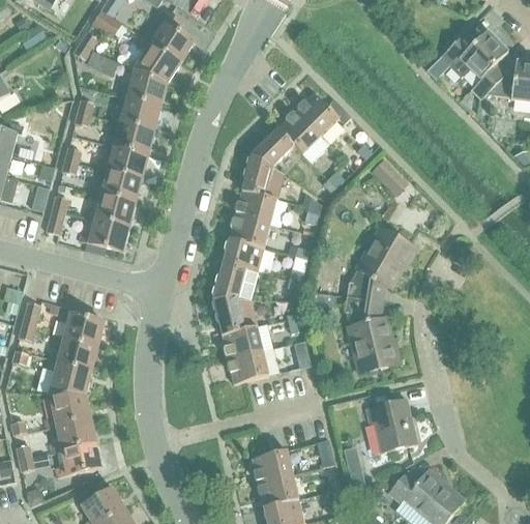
[(107,0),(101,8),(112,15),(121,0),(107,0)]
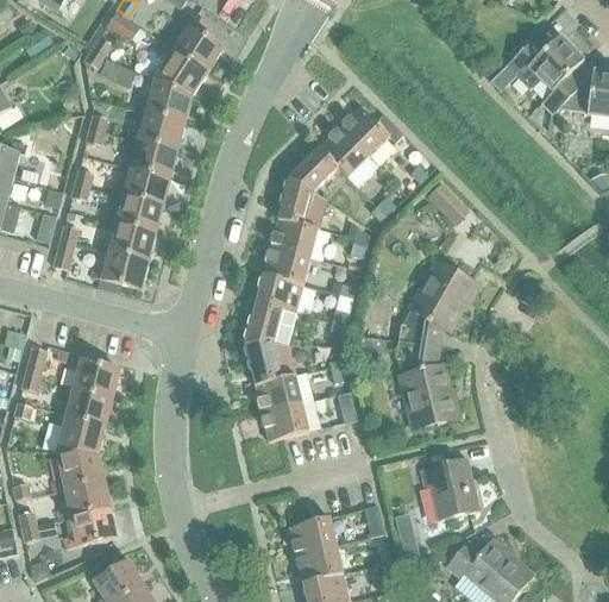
[(183,32),(174,46),(207,69),(224,45),(203,32),(209,22),(187,7),(174,26),(183,32)]
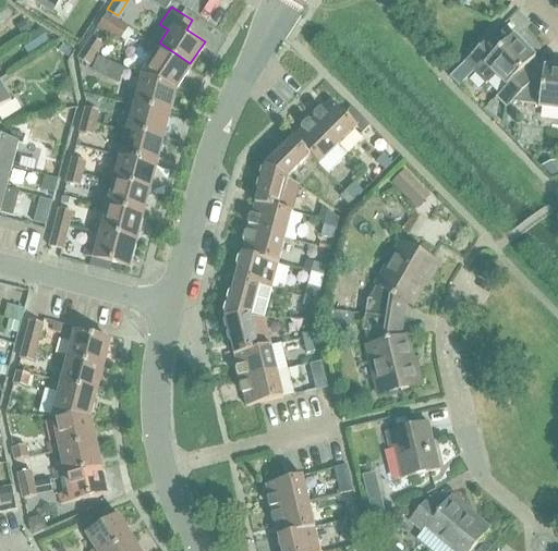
[(495,70),(506,81),(521,65),(535,52),(512,31),(496,46),(485,36),(464,57),(485,78),(495,70)]
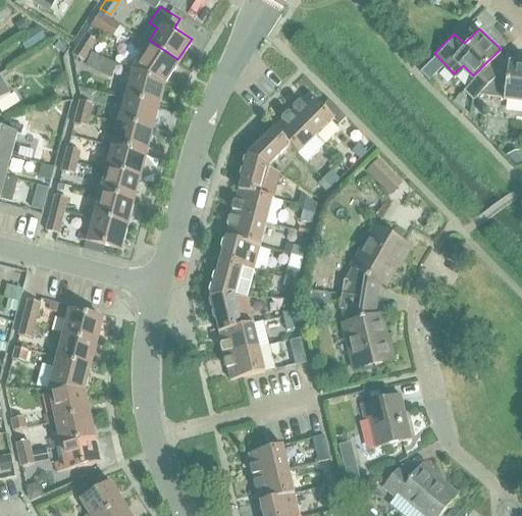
[(86,30),(80,40),(90,47),(96,37),(86,30)]
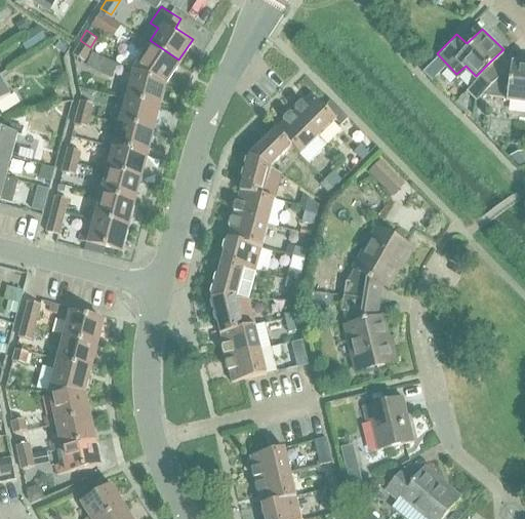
[(145,48),(132,66),(165,80),(178,60),(150,40),(139,33),(134,42),(145,48)]
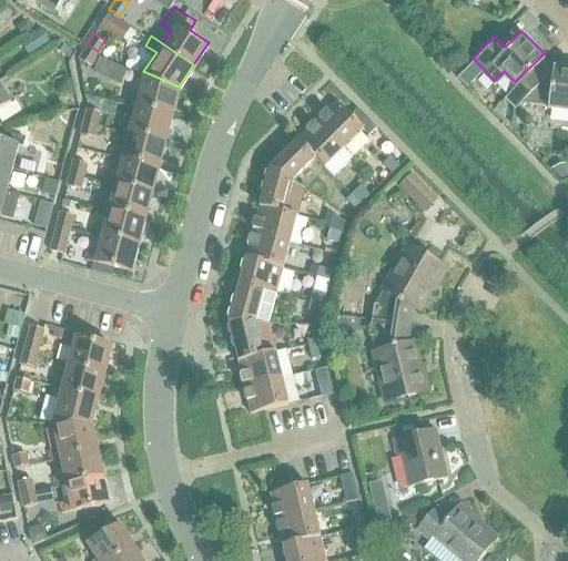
[(98,51),(87,43),(79,54),(90,62),(98,51)]
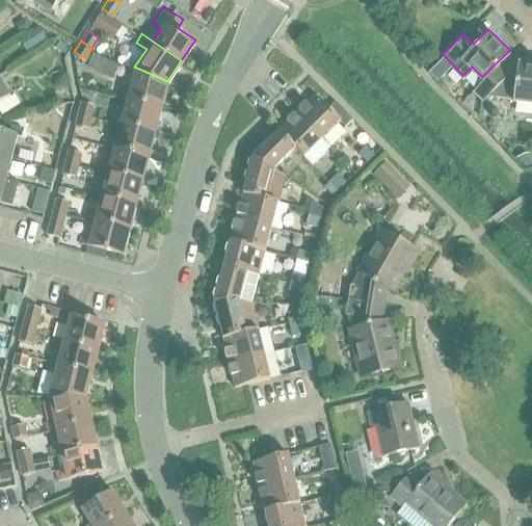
[(512,98),(531,100),(531,60),(517,59),(515,75),(507,74),(507,73),(497,62),(482,77),(473,86),(483,97),(488,93),(512,96),(512,98)]
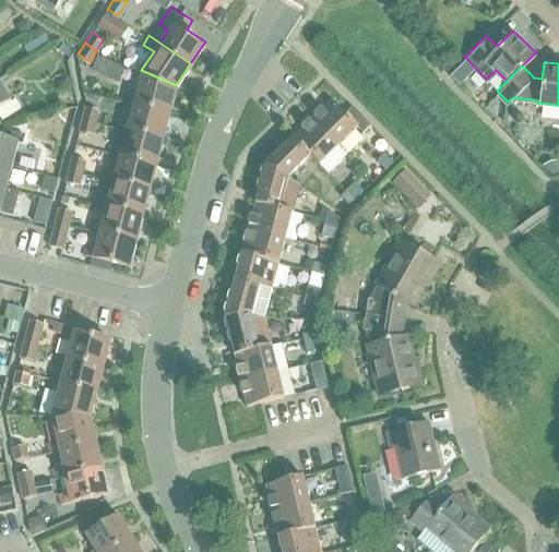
[(123,99),(133,102),(169,111),(176,85),(141,70),(135,92),(127,90),(123,99)]
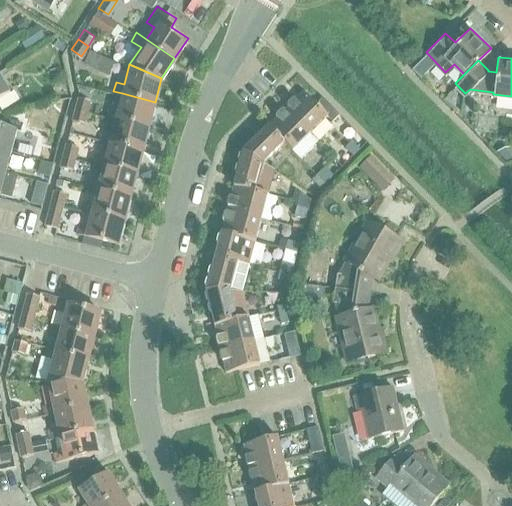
[(0,73),(0,96),(5,104),(19,95),(14,86),(10,89),(0,73)]
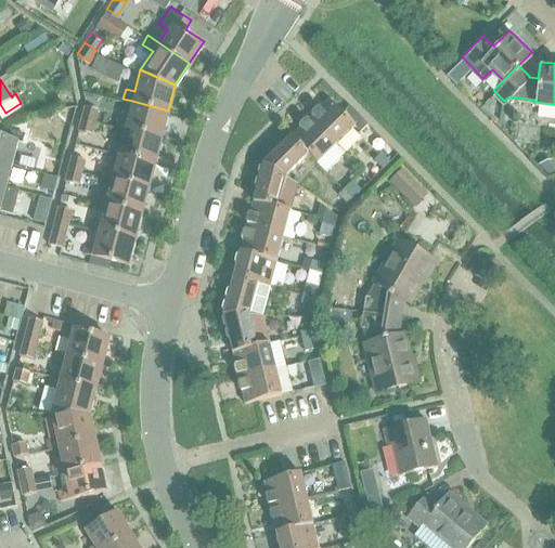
[(312,112),(309,114),(336,140),(355,121),(360,128),(368,119),(349,101),(341,108),(328,94),(319,104),(319,103),(317,104),(312,108),(311,111),(312,112)]
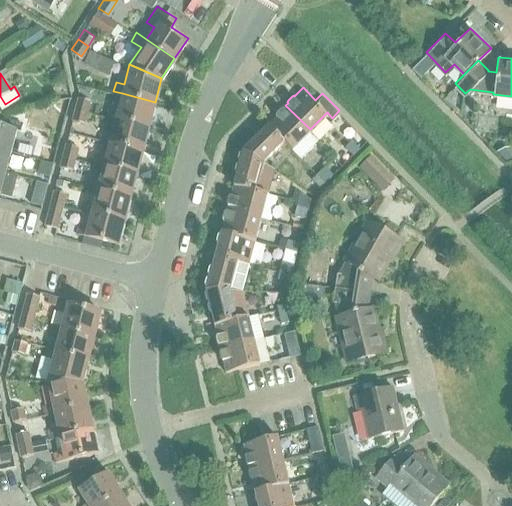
[(107,114),(116,116),(149,125),(155,102),(122,93),(118,107),(110,105),(107,114)]
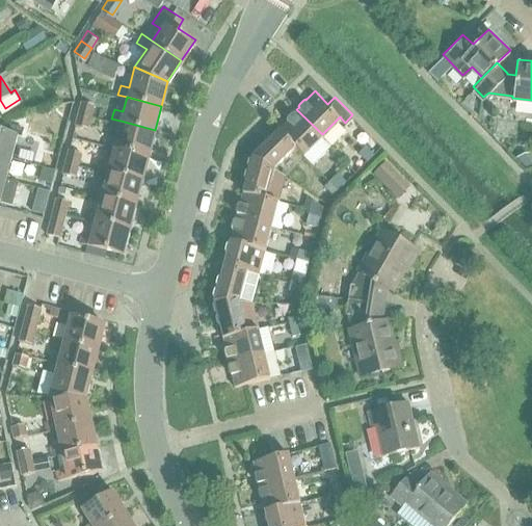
[(81,98),(78,110),(90,112),(94,101),(81,98)]
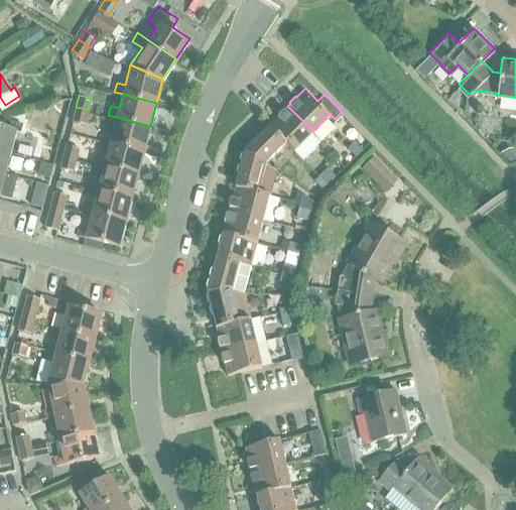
[(279,115),(270,123),(286,139),(302,156),(320,138),(312,130),(287,106),(285,108),(285,107),(283,108),(279,112),(278,114),(279,115)]
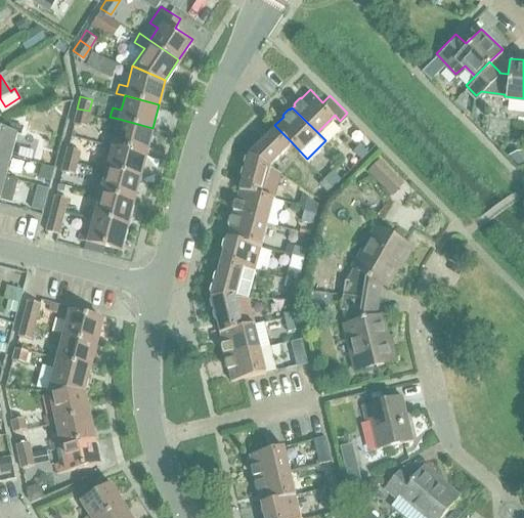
[(89,111),(77,109),(74,120),(86,123),(89,111)]
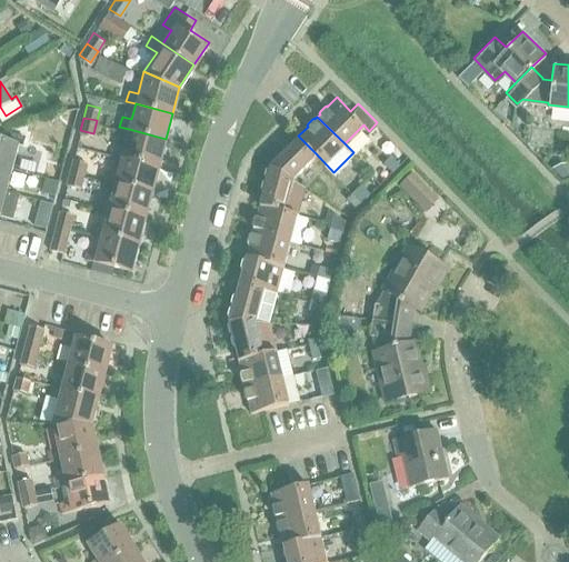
[(112,152),(122,156),(122,154),(159,164),(166,139),(129,129),(125,144),(115,142),(112,152)]
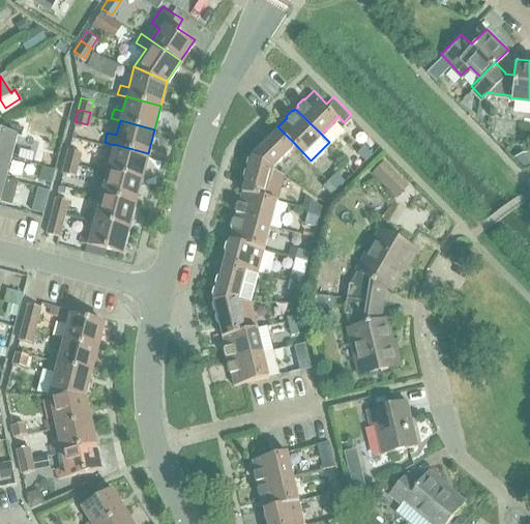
[(0,125),(0,150),(11,153),(18,131),(0,125)]
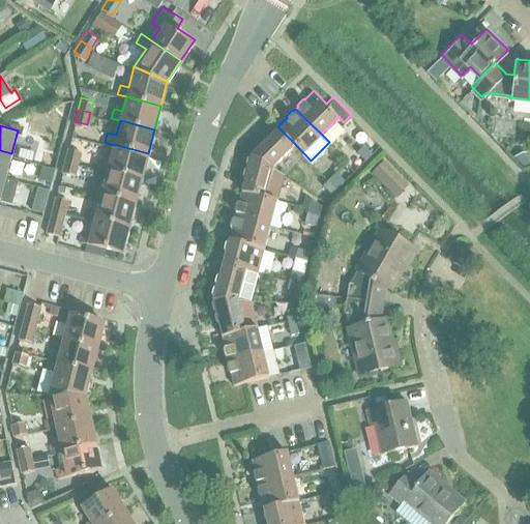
[(254,150),(252,152),(272,165),(294,143),(277,126),(269,135),(268,135),(266,135),(262,139),(262,141),(262,142),(260,144),(260,143),(258,144),(254,148),(253,150),(254,150)]
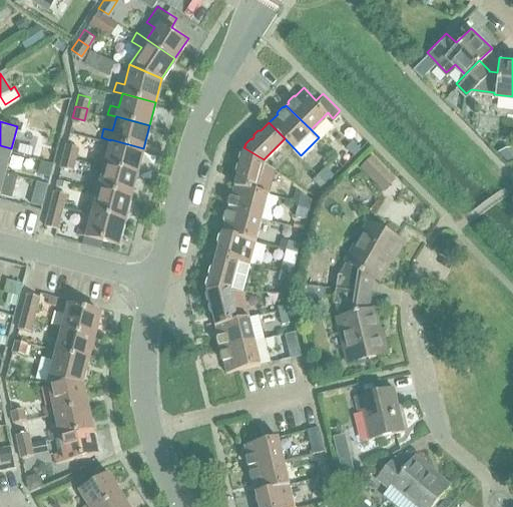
[(346,143),(354,151),(361,145),(352,137),(346,143)]
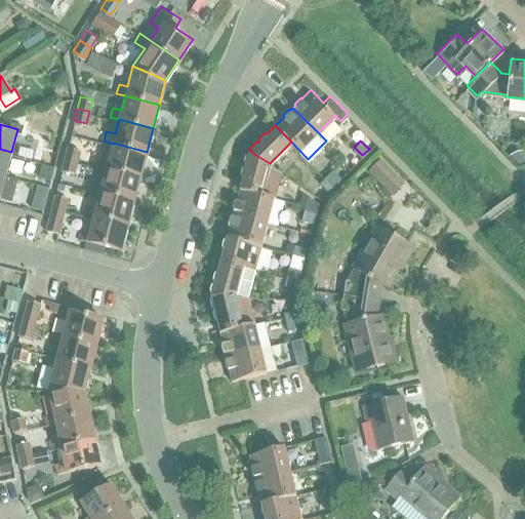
[(97,165),(107,167),(107,166),(140,175),(147,152),(113,143),(113,144),(109,158),(99,155),(97,165)]
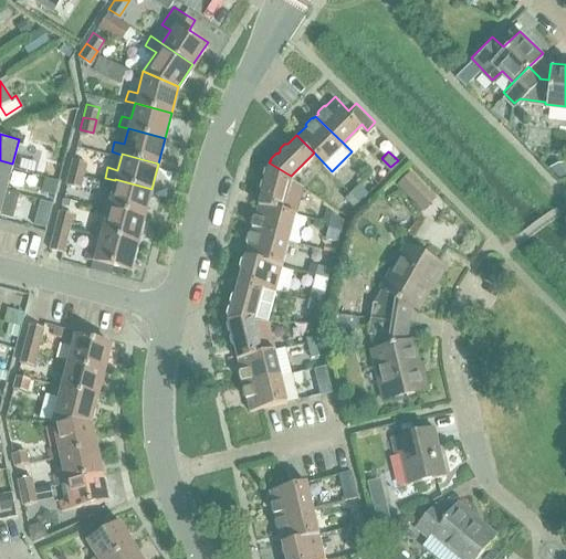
[(73,155),(70,168),(83,171),(86,158),(73,155)]
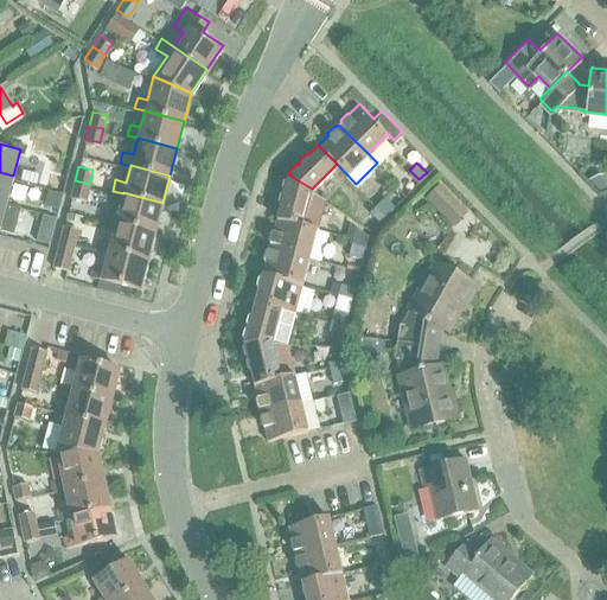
[(0,172),(0,198),(6,200),(13,176),(0,172)]
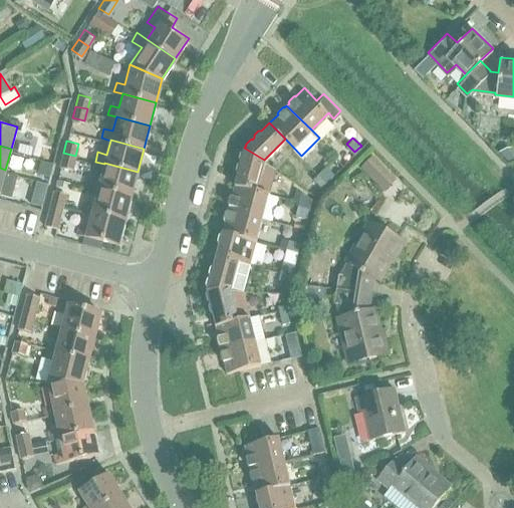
[(238,171),(235,183),(257,188),(268,191),(275,166),(264,160),(244,148),(243,151),(243,150),(241,152),(239,157),(240,159),(241,160),(240,162),(239,162),(238,163),(237,169),(237,171),(238,171)]
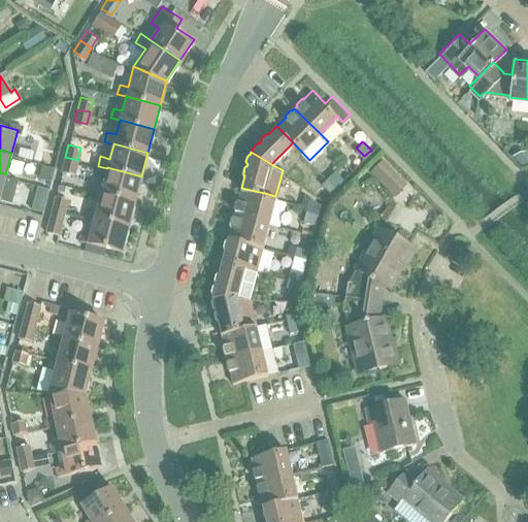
[(376,166),(397,189),(409,178),(389,155),(376,166)]
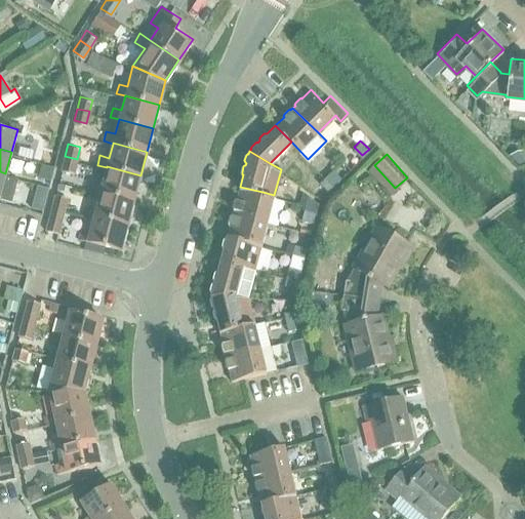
[(77,159),(65,156),(62,168),(74,170),(77,159)]
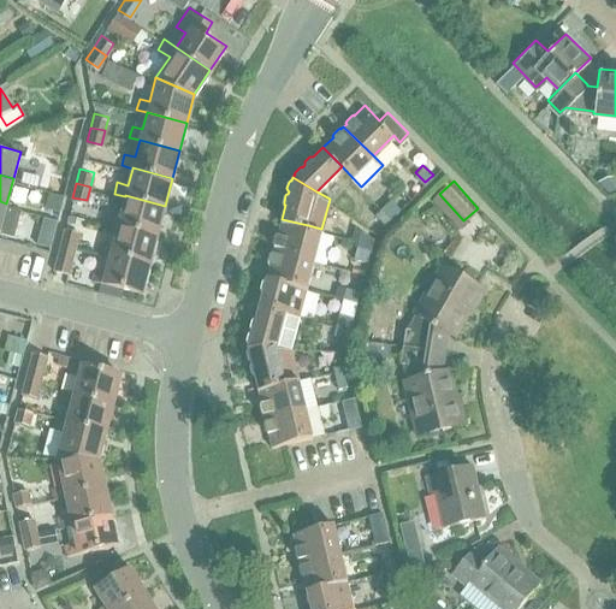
[(107,222),(118,224),(158,234),(165,206),(125,195),(125,196),(120,213),(110,211),(107,222)]
